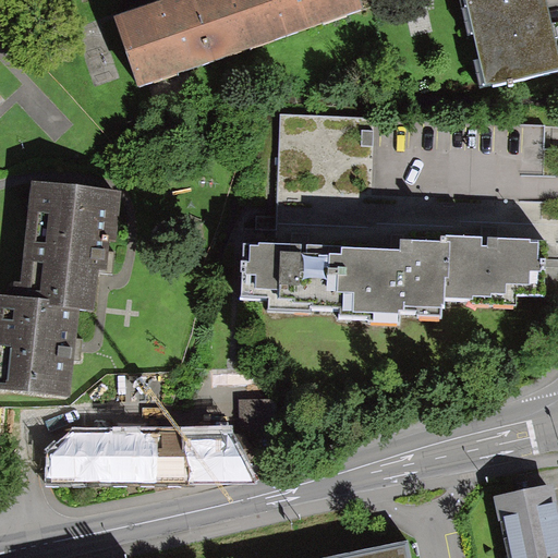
[(354,0),(180,0),(116,22),(138,88),(359,13),(354,0)]
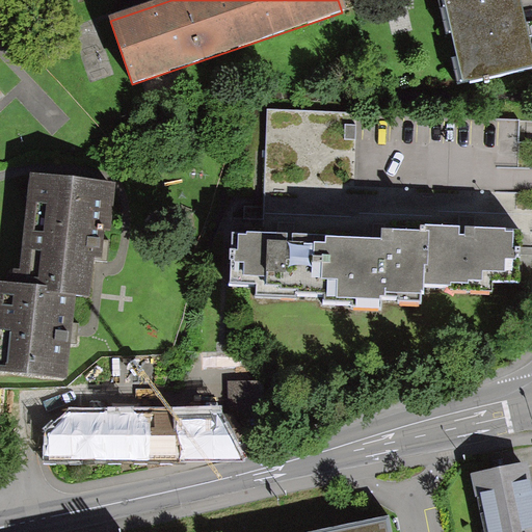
[(436,0),(456,84),(531,68),(515,0),(436,0)]
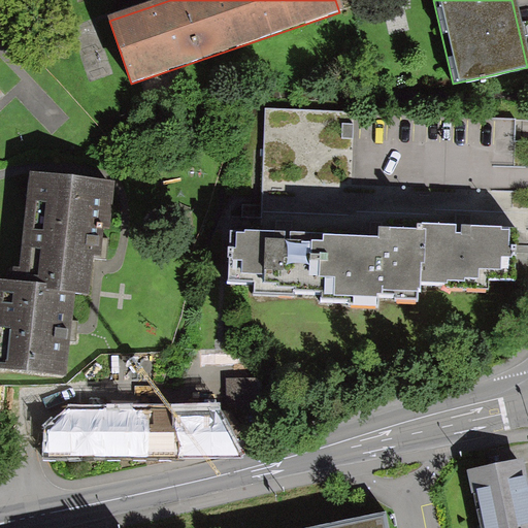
[(0,278),(0,368),(64,375),(68,333),(72,295),(85,296),(89,258),(102,260),(109,184),(30,176),(21,281),(0,278)]
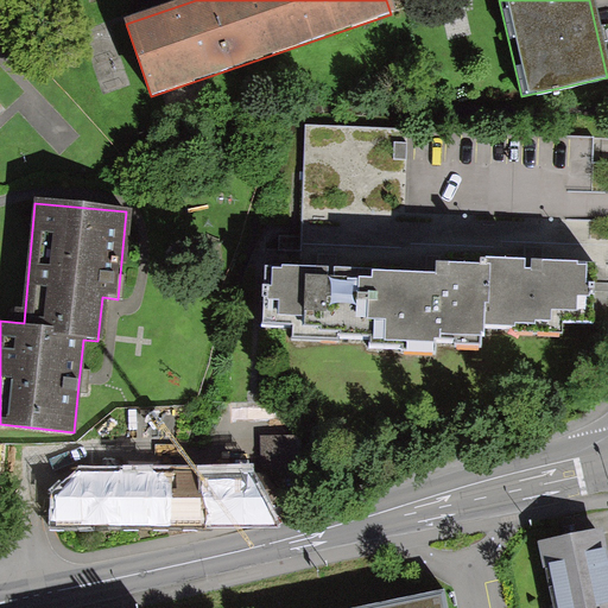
[(264,268),(263,327),(365,328),(363,348),(479,350),(479,331),(555,333),(555,323),(589,323),(590,259),(499,258),(499,274),(430,273),(430,267),(368,266),(368,280),(302,279),(303,268),(264,268)]
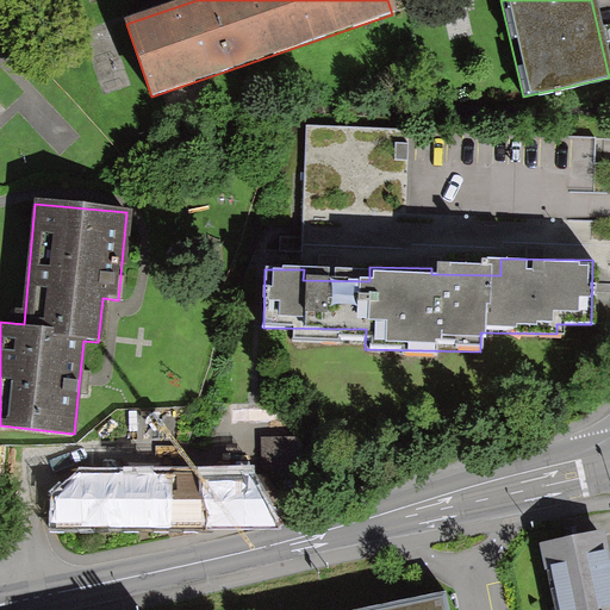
[(57,481),(57,531),(279,531),(279,514),(302,514),(302,444),(260,444),(260,483),(57,481)]
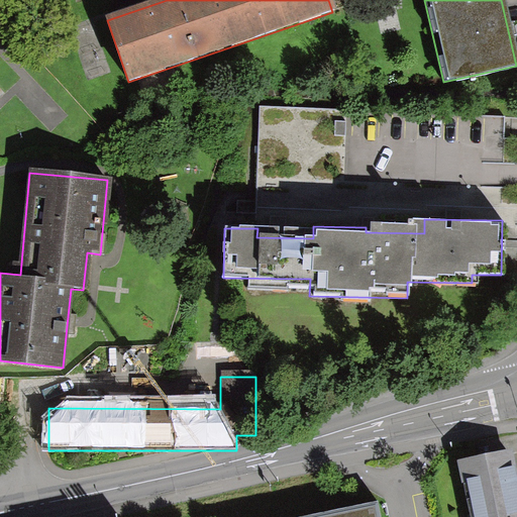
[(457,472),(468,516),(516,516),(516,479),(513,459),(457,472)]
